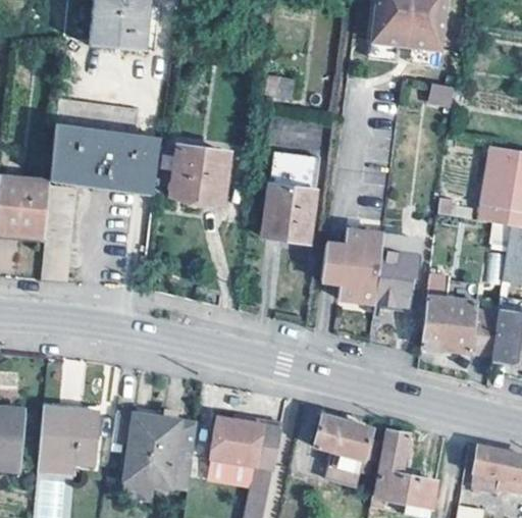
[(93,0),(89,45),(144,49),(148,0),(93,0)]
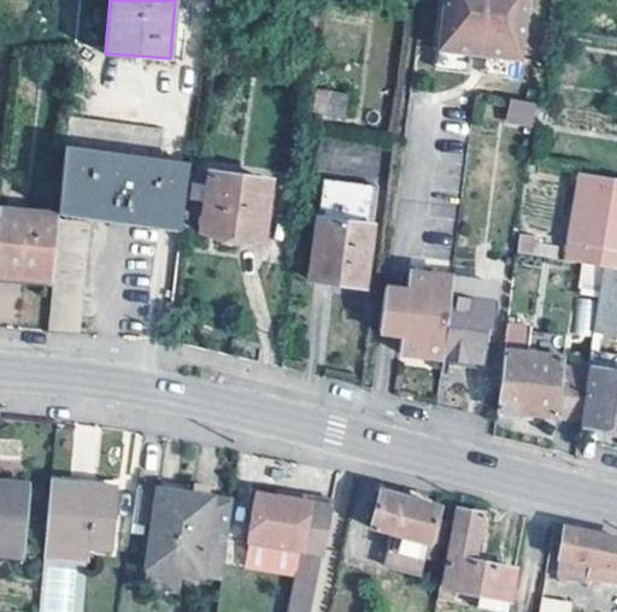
[(444,0),(438,48),(470,52),(487,54),(518,57),(526,0),(444,0)]
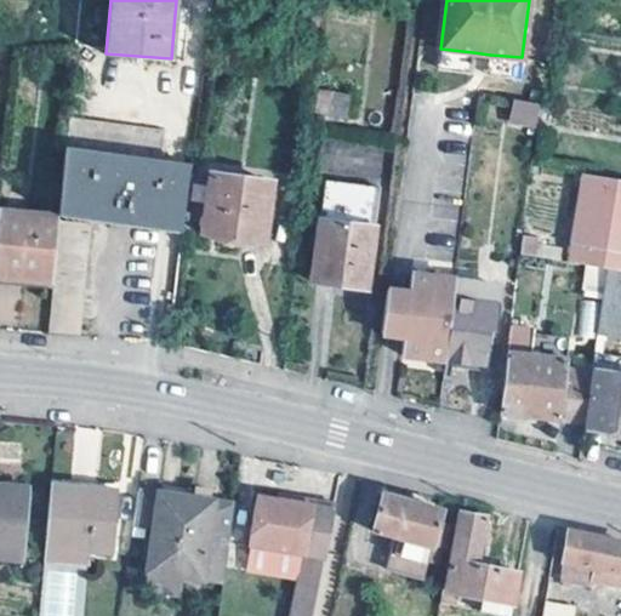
[(473,52),(440,49),(439,69),(472,72),(473,52)]
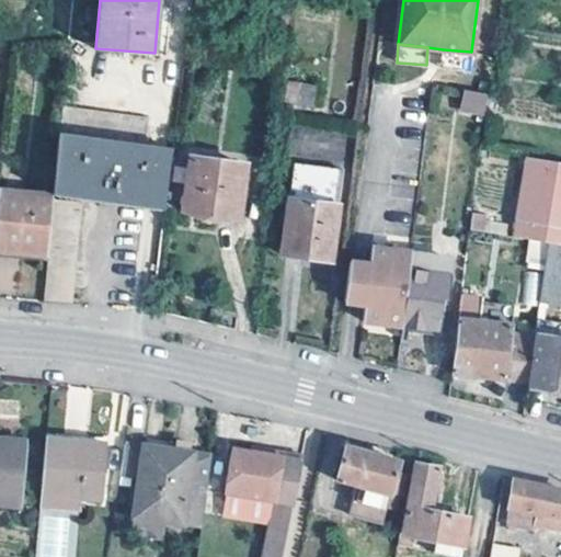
[(471,52),(443,49),(441,67),(469,70),(471,52)]
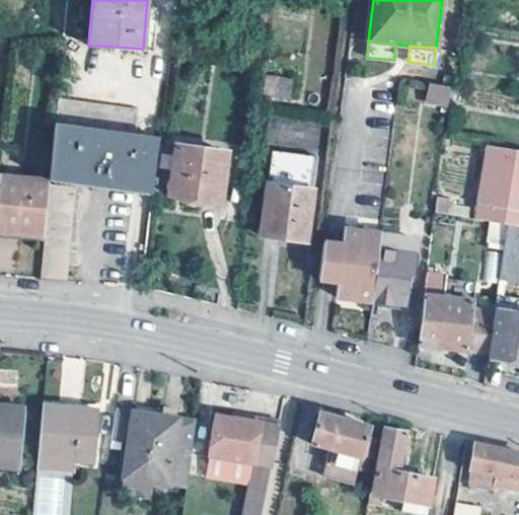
[(277,75),(264,73),(262,94),(275,95),(277,75)]
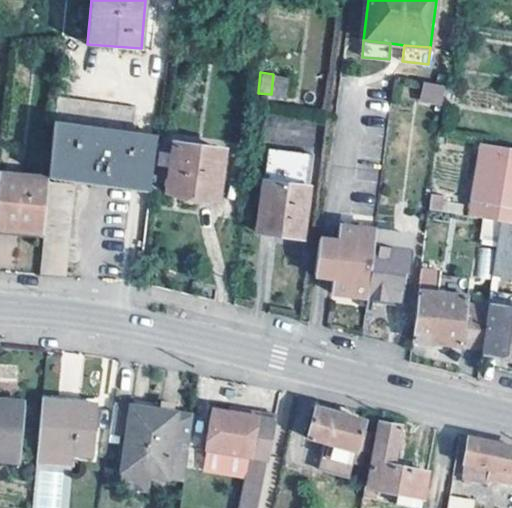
[(286,76),(273,74),(271,94),(285,95),(286,76)]
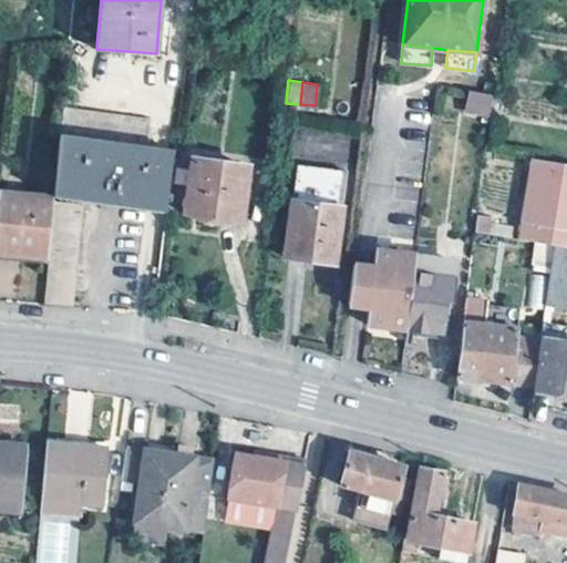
[(493,92),(468,88),(465,108),(491,111),(493,92)]
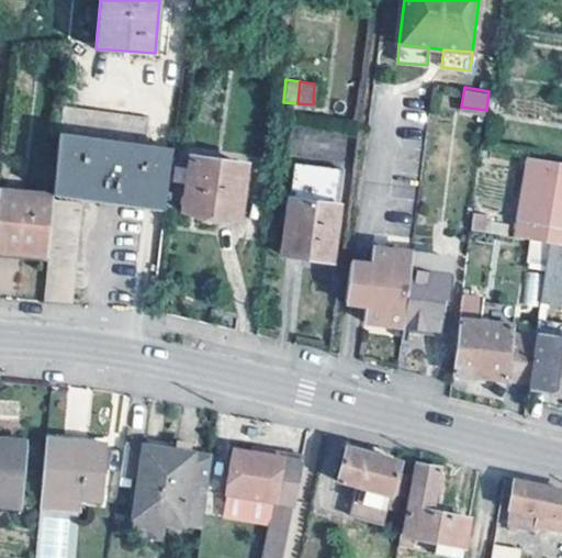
[(149,118),(65,107),(60,132),(146,144),(149,118)]
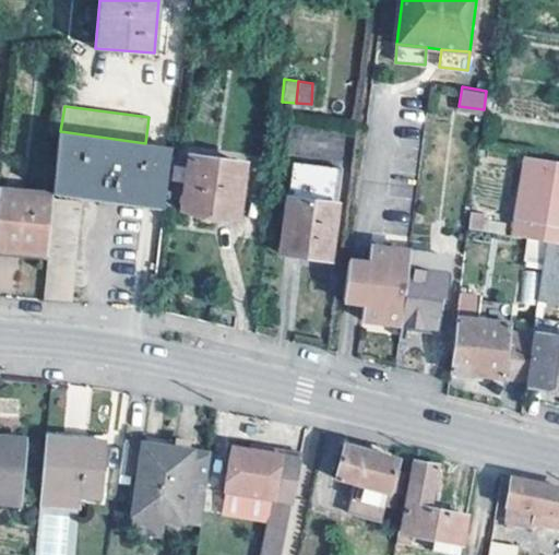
[(60,131),(59,131),(54,192),(128,202),(161,208),(169,146),(145,143),(60,131)]
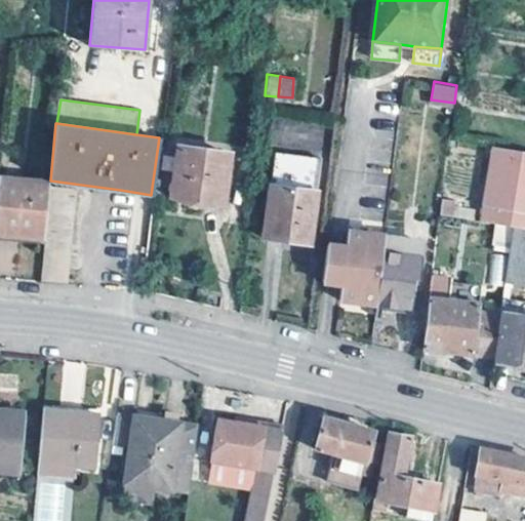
[(482,219),(513,225),(524,227),(524,150),(491,145),(482,219)]
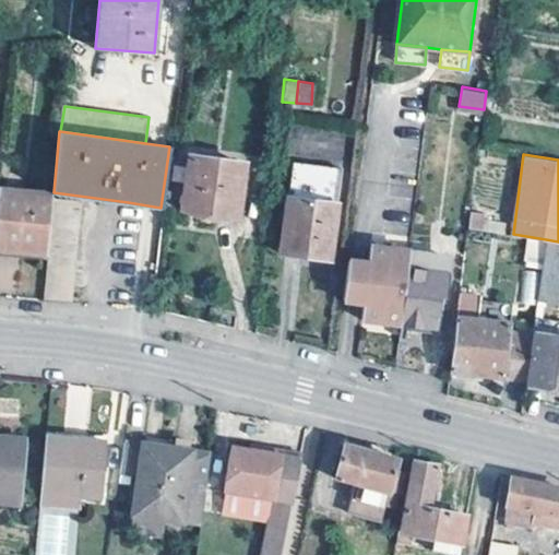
[(244,164),(190,156),(183,210),(192,211),(215,213),(236,216),(244,164)]
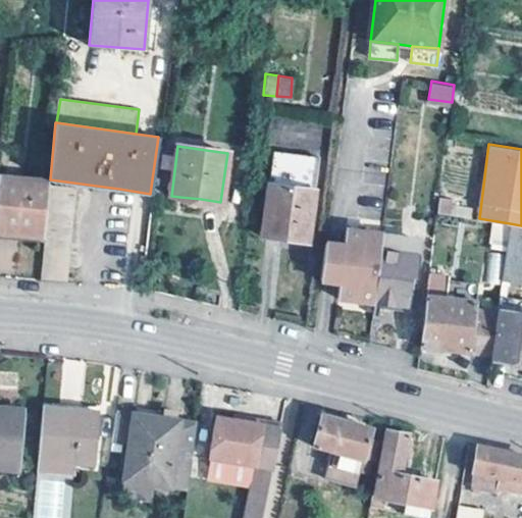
[(317,157),(272,151),(264,226),(284,228),(283,237),(308,239),(317,157)]
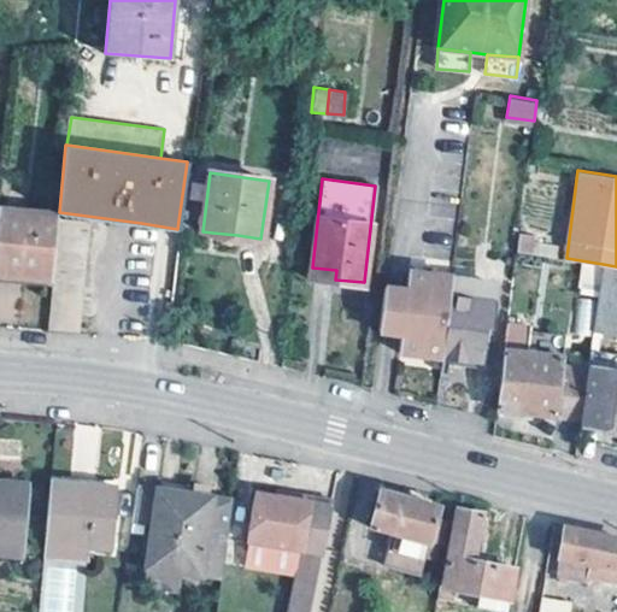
[(0,274),(52,280),(58,215),(0,209),(0,274)]
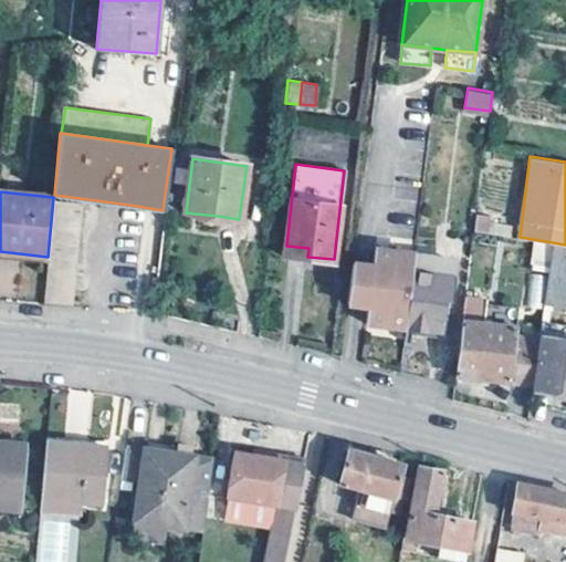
[(104,207),(55,201),(45,302),(95,306),(104,207)]
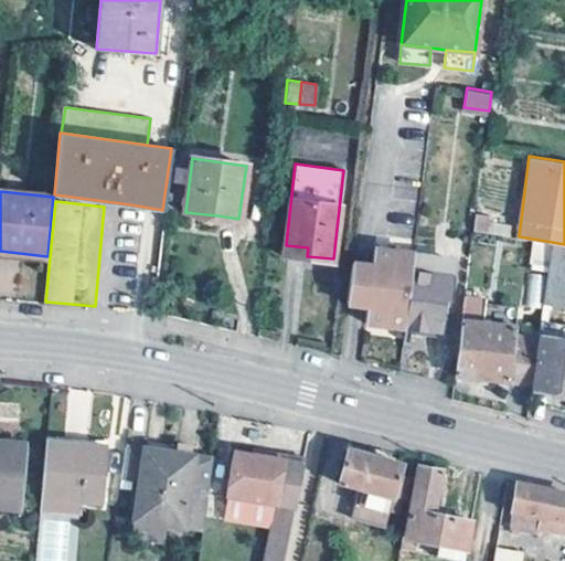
[(490,214),(476,212),(473,230),(488,232),(490,214)]
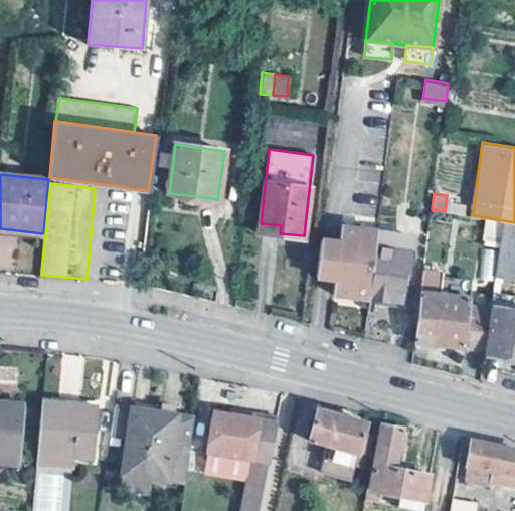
[(198,196),(177,194),(176,202),(198,206),(198,196)]
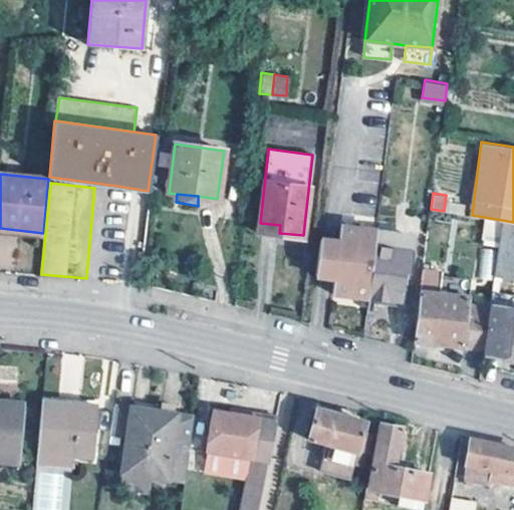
[(513,222),(502,220),(494,273),(513,275),(513,222)]
